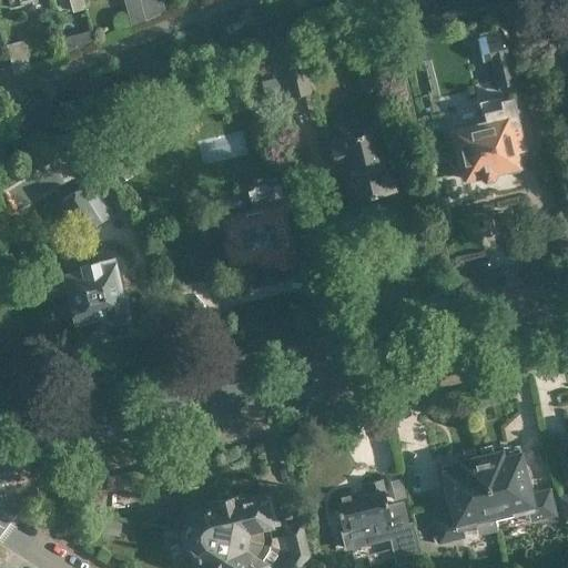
[(88,8),(85,0),(71,0),(74,12),(88,8)]
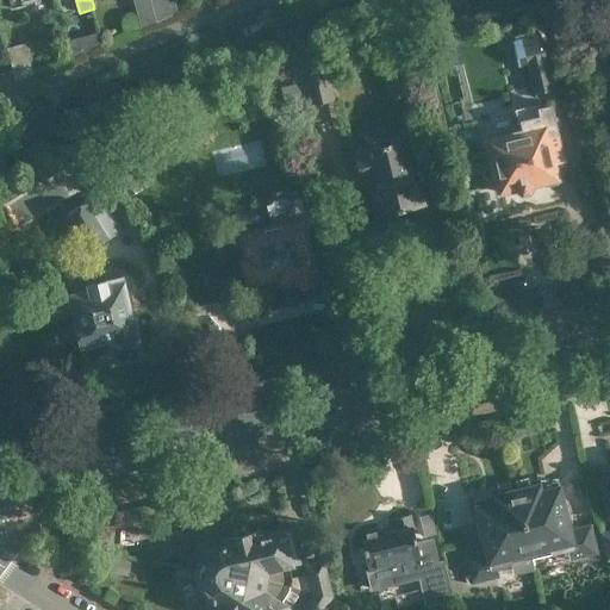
[(135,0),(141,23),(157,18),(151,0),(135,0)]
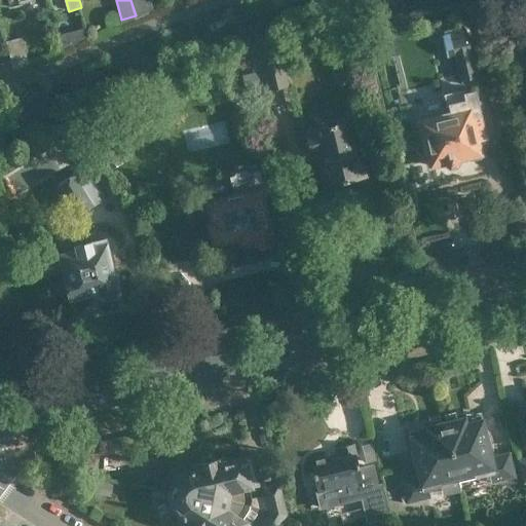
[(130,0),(136,15),(149,12),(146,0),(130,0)]
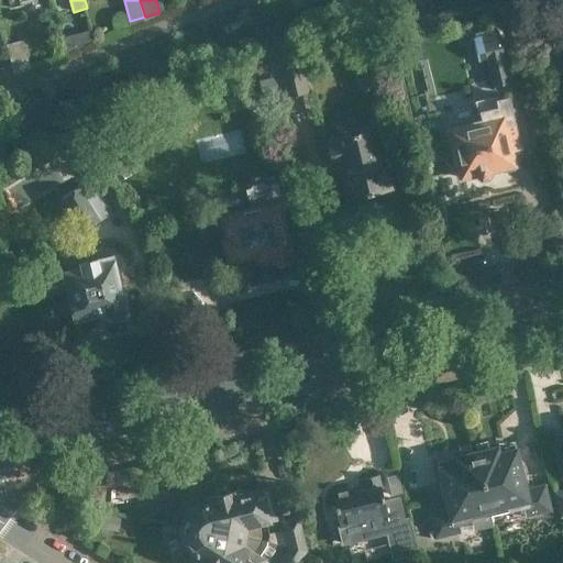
[(529,37),(525,18),(510,21),(515,40),(529,37)]
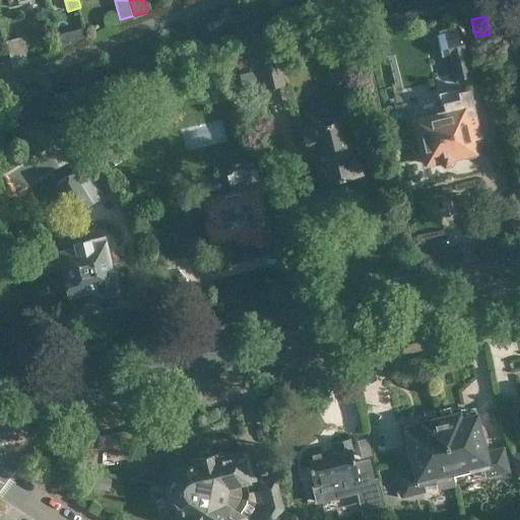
[(438,36),(443,60),(451,58),(456,80),(472,76),(463,43),(459,44),(456,31),(438,36)]
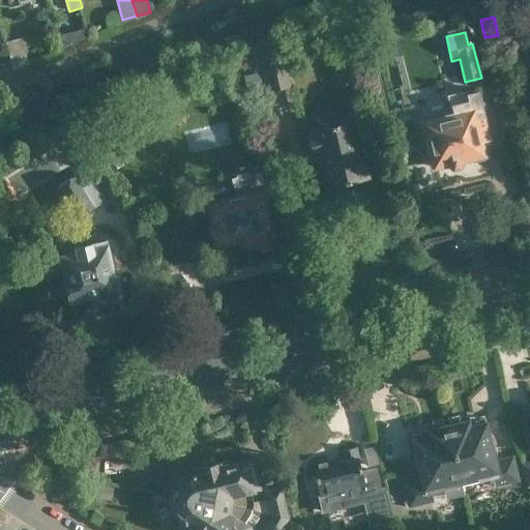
[(6,41),(13,70),(30,64),(23,37),(6,41)]
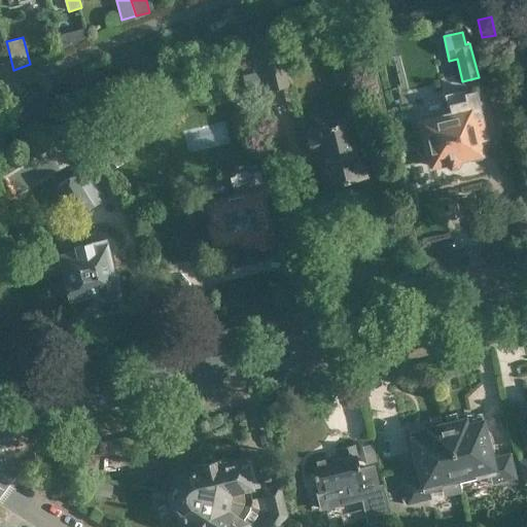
[(267,93),(290,86),(284,61),(260,67),(267,93)]
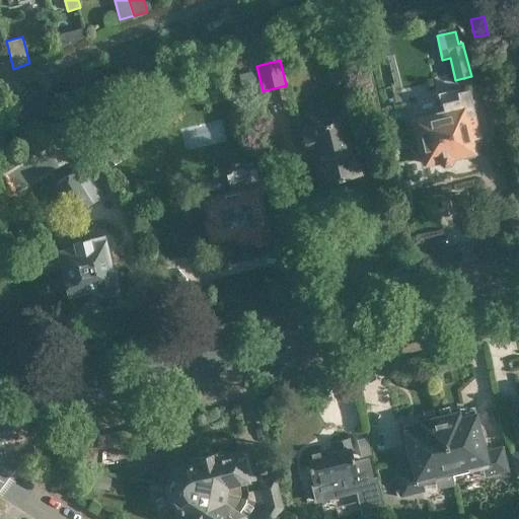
[(250,75),(236,79),(241,96),(254,91),(250,75)]
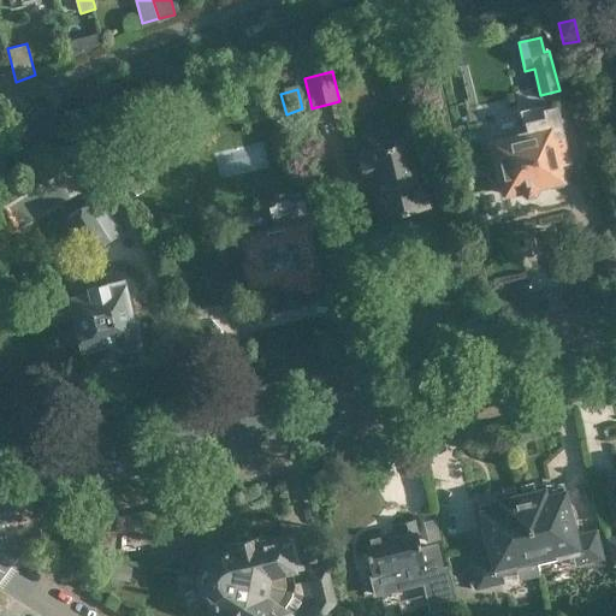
[(544,105),(520,110),(523,124),(526,124),(528,132),(491,141),(498,173),(496,173),(493,178),(495,187),(499,189),(502,189),(503,194),(517,191),(517,193),(525,197),(532,195),(538,187),(537,185),(562,179),(560,167),(570,165),(556,107),(545,110),(544,105)]
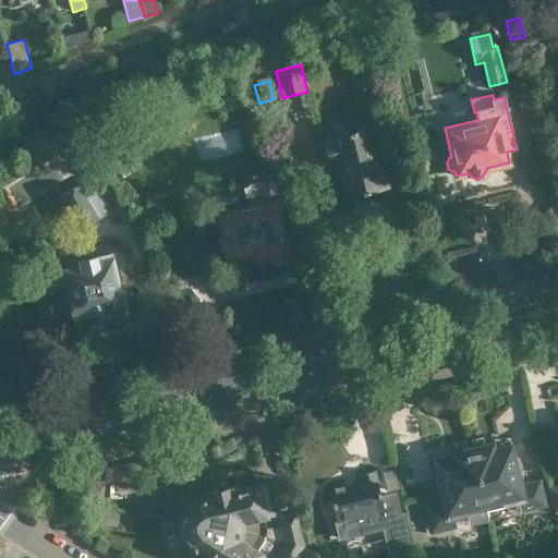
[(346,198),(387,187),(372,126),(330,137),(331,142),(325,143),(330,164),(337,162),(346,198)]
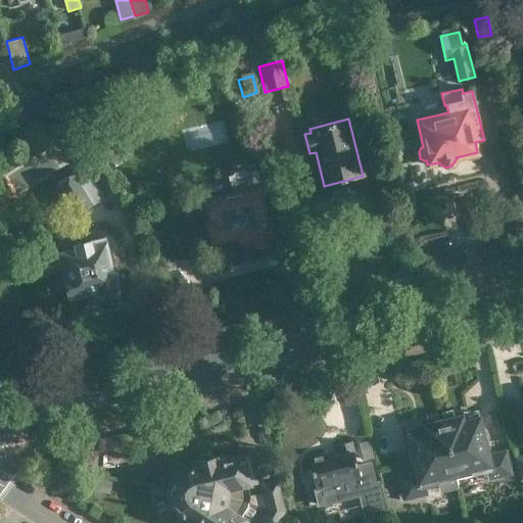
[(105,172),(127,158),(111,132),(89,146),(105,172)]
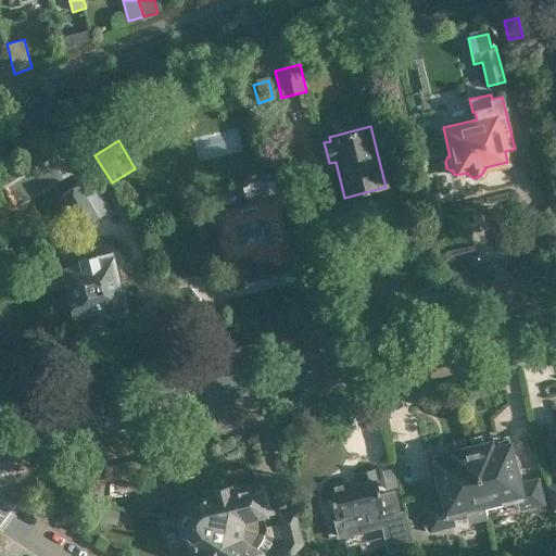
[(275,187),(273,178),(261,181),(256,178),(248,180),(244,186),(241,186),(245,205),(217,212),(223,235),(220,236),(226,260),(250,254),(251,260),(267,255),(268,257),(290,253),(275,187)]
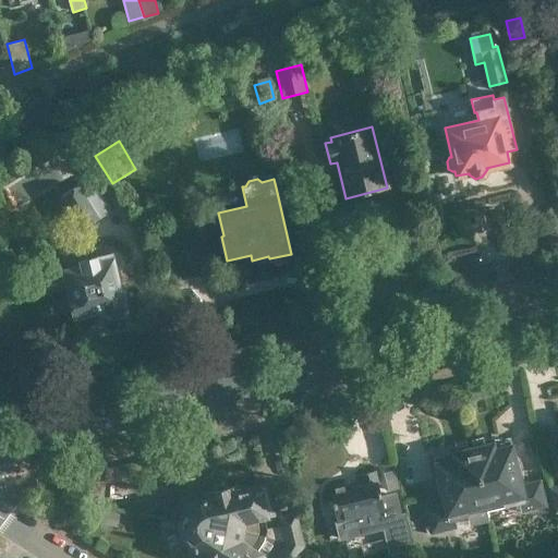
[(112,211),(98,189),(87,195),(80,184),(73,189),(60,196),(81,230),(112,211)]
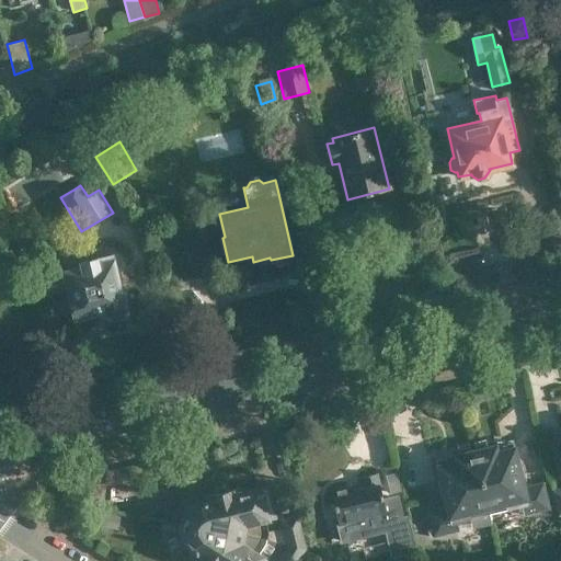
[(123,317),(126,308),(113,255),(70,266),(71,271),(63,273),(69,299),(65,300),(60,308),(63,316),(69,320),(73,319),(75,321),(105,313),(105,317),(111,320),(123,317)]
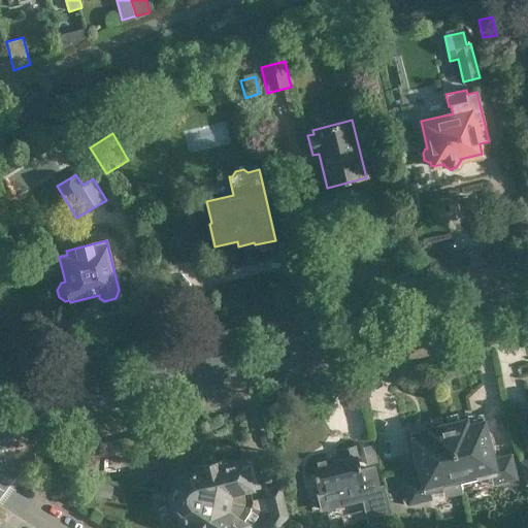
[(483,417),(447,426),(460,484),(500,474),(502,483),(517,480),(510,456),(493,460),(483,417)]
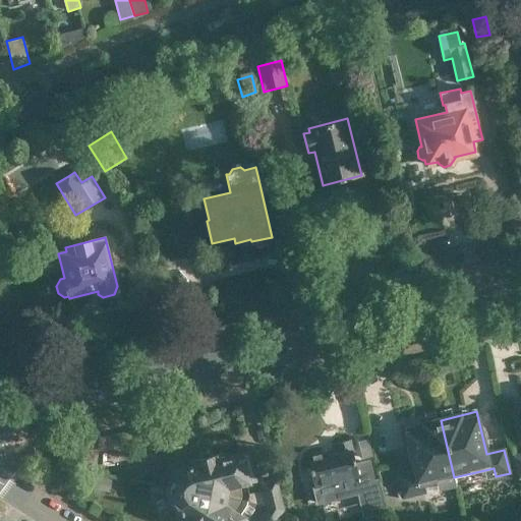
[(457,487),(454,477),(441,420),(405,428),(415,471),(397,475),(403,499),(417,496),(415,486),(437,481),(439,493),(457,487)]
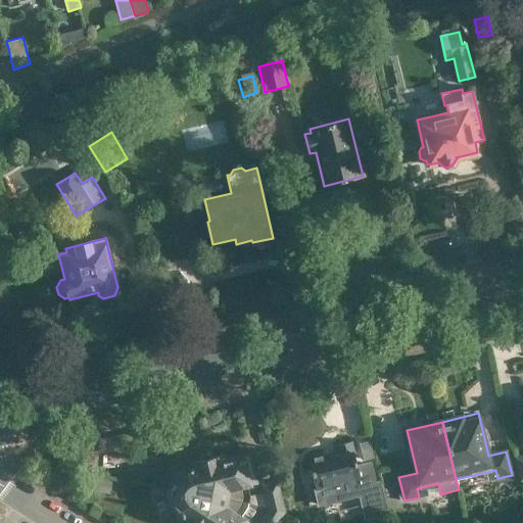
[(347,480),(360,477),(351,442),(337,445),(339,456),(328,459),(327,454),(307,459),(316,488),(332,484),(334,490),(349,486),(347,480)]
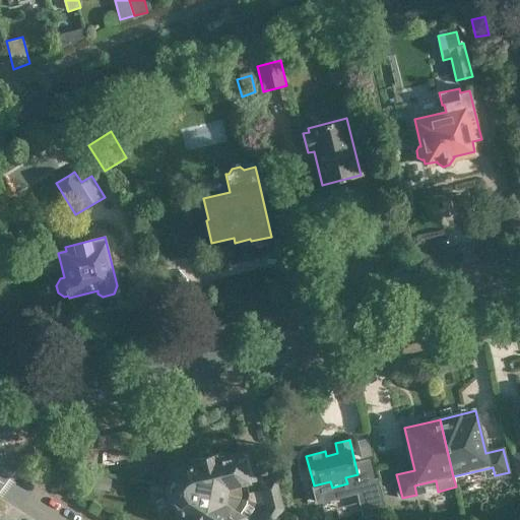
[(169,479),(168,483),(281,504),(275,479),(261,482),(263,490),(249,494),(247,482),(255,480),(251,463),(241,466),(238,453),(221,457),(220,452),(189,460),(190,464),(186,465),(183,466),(180,468),(176,470),(174,473),(172,475),(171,476),(169,479)]
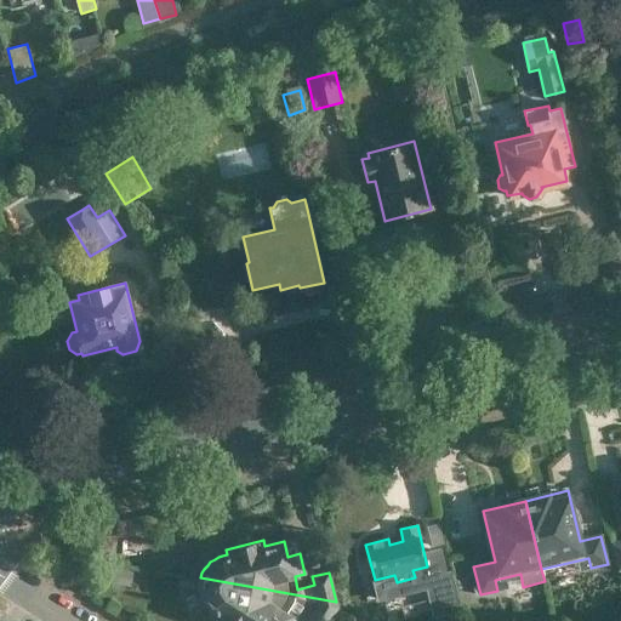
[(437,616),(462,610),(453,570),(428,576),(437,616)]
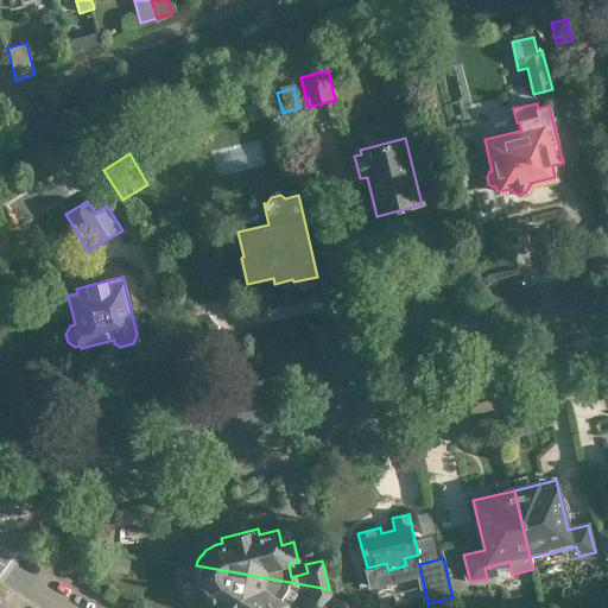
[(329,589),(196,565),(195,568),(195,571),(195,572),(195,575),(195,577),(196,581),(196,582),(197,586),(198,587),(200,590),(201,593),(203,594),(206,596),(208,599),(210,600),(207,605),(213,607),(287,607),(290,603),(297,607),(321,607),(330,594),(329,589)]
